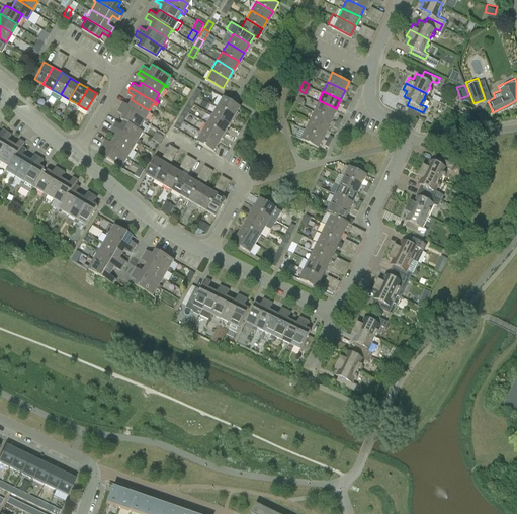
[(218,103),(234,113),(239,104),(223,94),(218,103)]
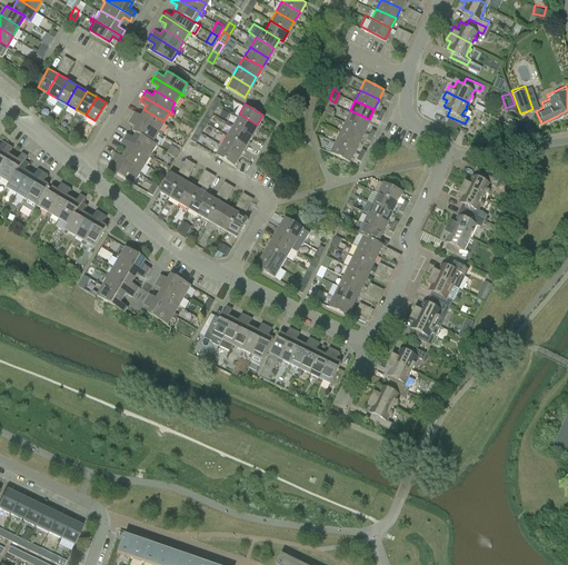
[(162,130),(159,128),(163,121),(143,109),(141,114),(135,110),(131,115),(161,132),(162,130)]
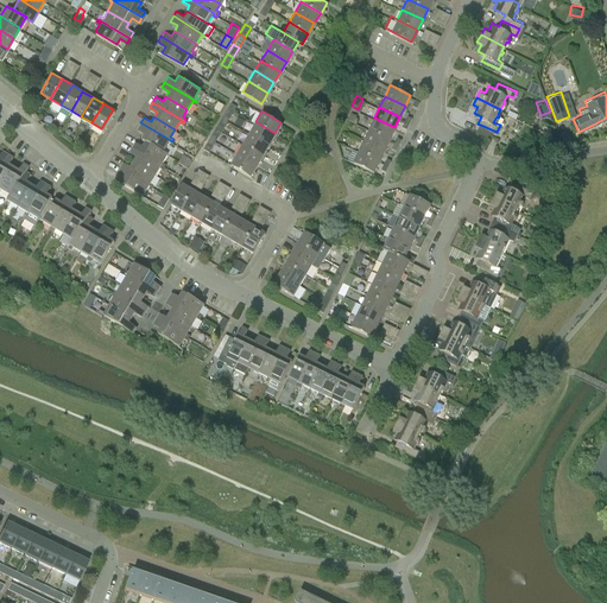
[(368,128),(390,138),(394,127),(374,118),(368,128)]
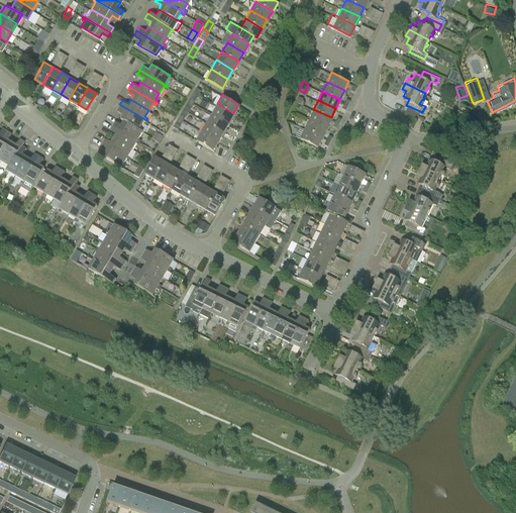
[(211,112),(228,122),(233,113),(217,103),(211,112)]
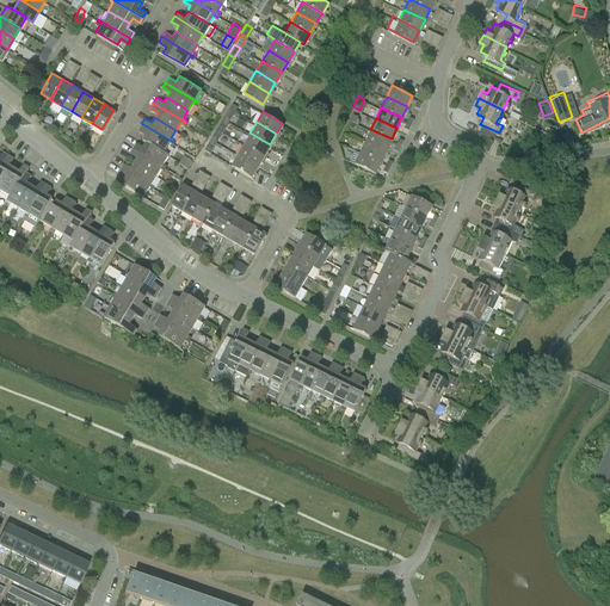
[(168,142),(172,144),(173,142),(141,123),(137,128),(145,133),(142,138),(146,141),(167,153),(164,150),(168,142)]
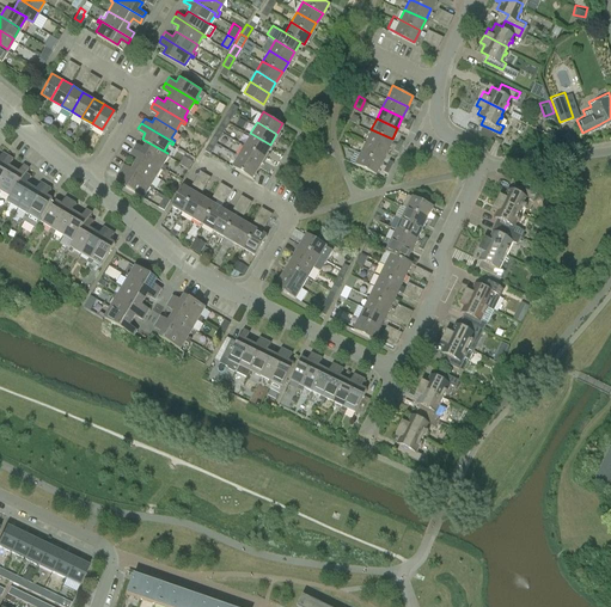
[(366,140),(386,149),(392,139),(371,129),(366,140)]
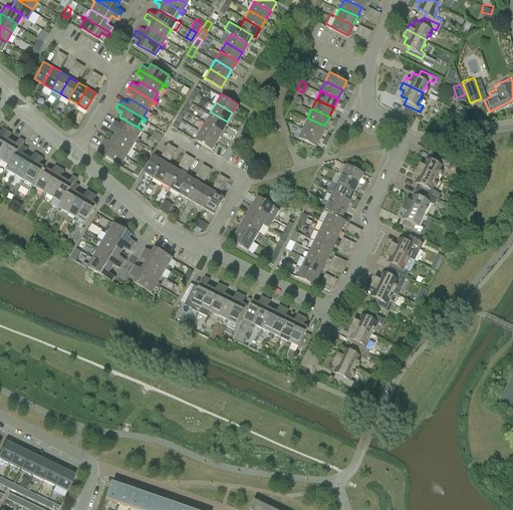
[(205,120),(222,131),(227,121),(210,111),(205,120)]
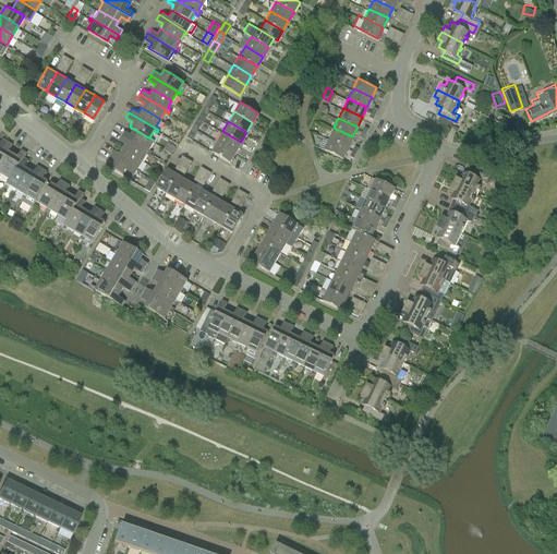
[(329,137),(348,146),(352,136),(334,128),(329,137)]
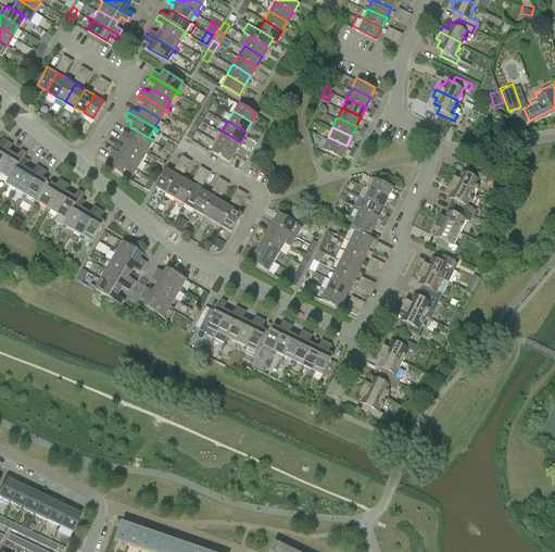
[(151,148),(148,147),(152,139),(133,128),(130,133),(124,128),(121,133),(150,151),(151,148)]
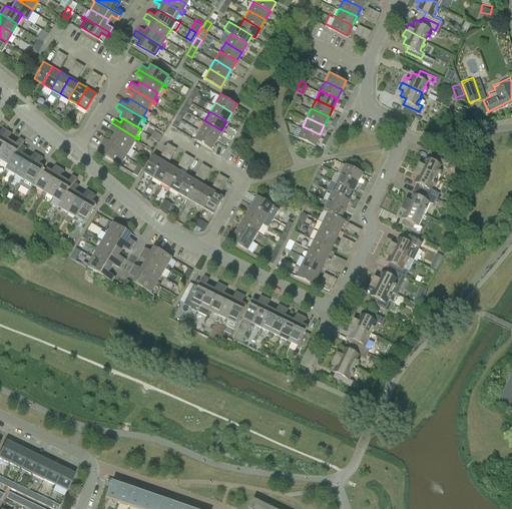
[(199,128),(216,138),(221,130),(204,120),(199,128)]
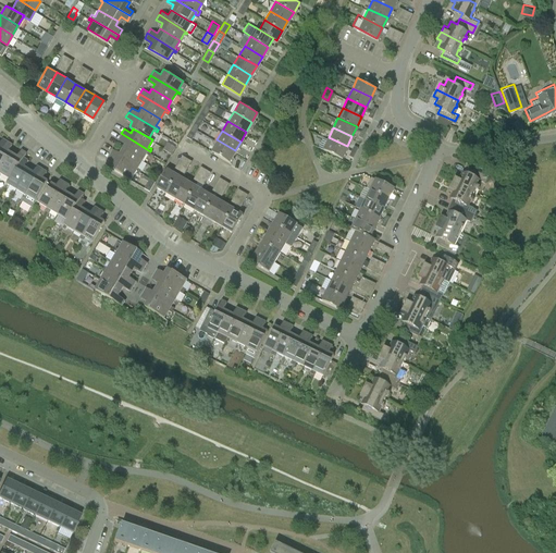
[(146,150),(149,152),(150,151),(121,133),(118,138),(124,143),(122,147),(141,158),(146,150)]
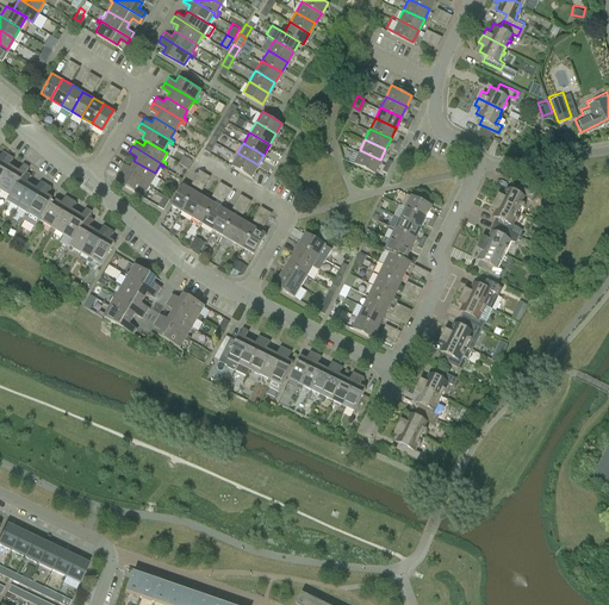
[(380,160),(360,150),(354,161),(374,172),(380,160)]
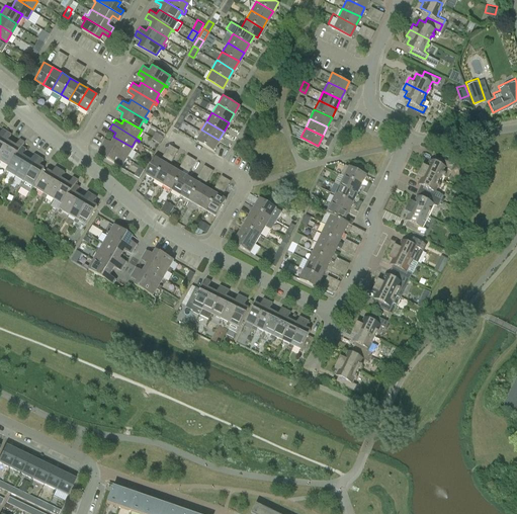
[(0,159),(10,141),(6,138),(10,132),(5,130),(0,138),(0,159)]
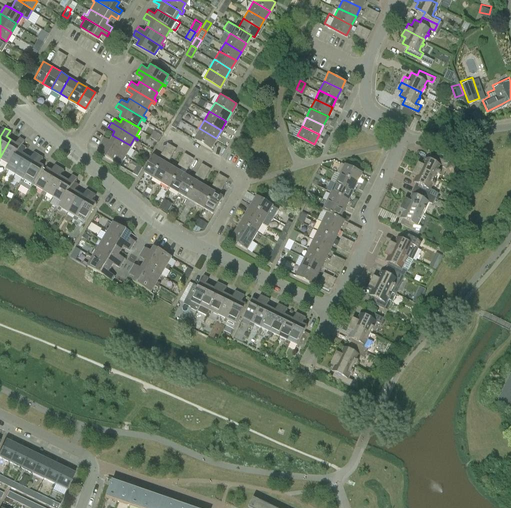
[(216,138),(199,128),(194,137),(210,147),(216,138)]
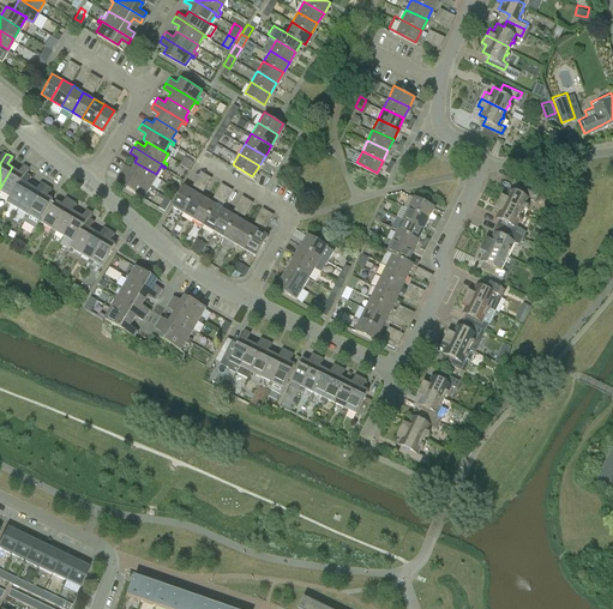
[(180,162),(188,167),(193,160),(184,155),(180,162)]
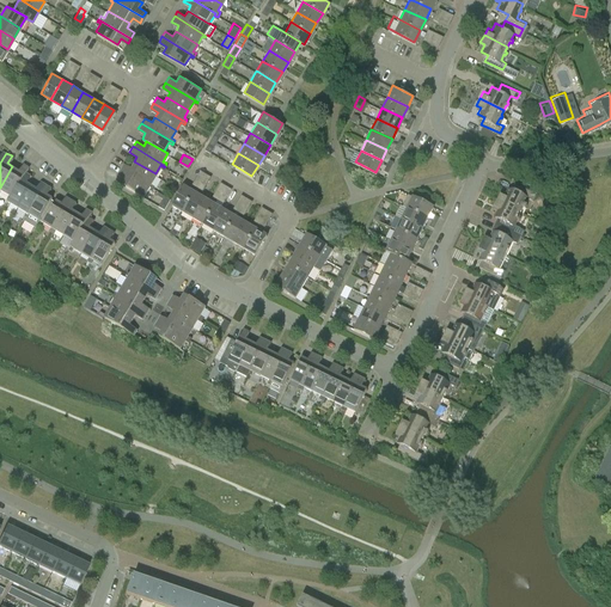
[(154,183),(151,182),(156,173),(134,161),(130,166),(123,161),(121,167),(152,186),(154,183)]
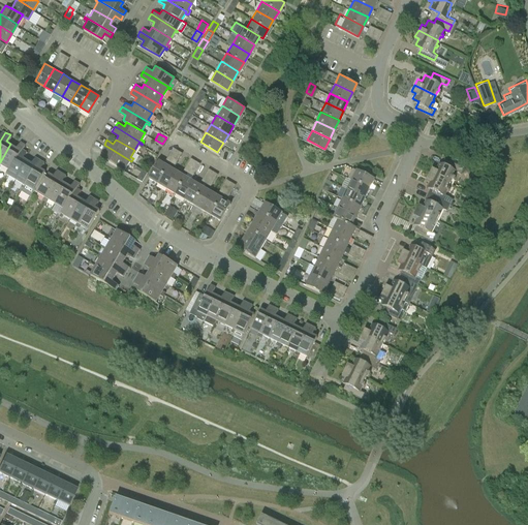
[(6,171),(7,171),(21,147),(21,148),(24,143),(19,141),(16,147),(10,144),(0,162),(6,166),(4,170),(6,171)]
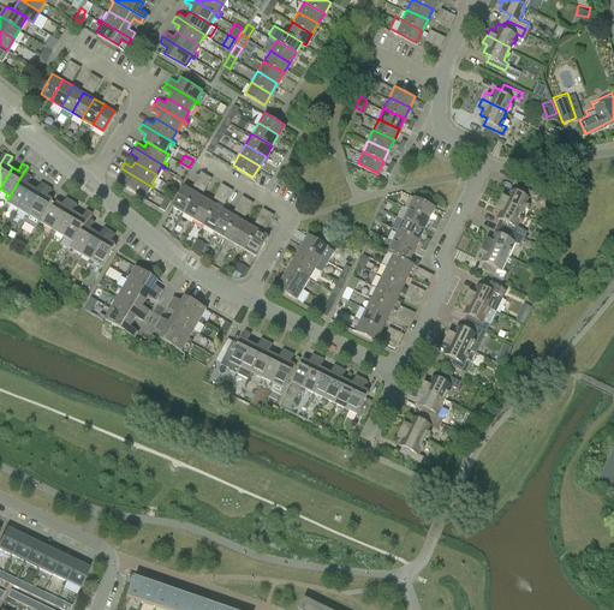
[(149,186),(153,189),(153,187),(121,168),(118,173),(125,178),(121,183),(143,196),(149,186)]
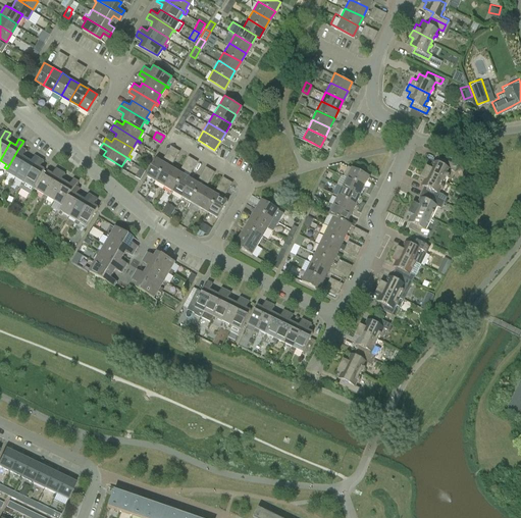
[(15,174),(25,157),(21,154),(24,148),(20,146),(20,145),(7,168),(6,168),(4,172),(6,173),(8,170),(15,174)]
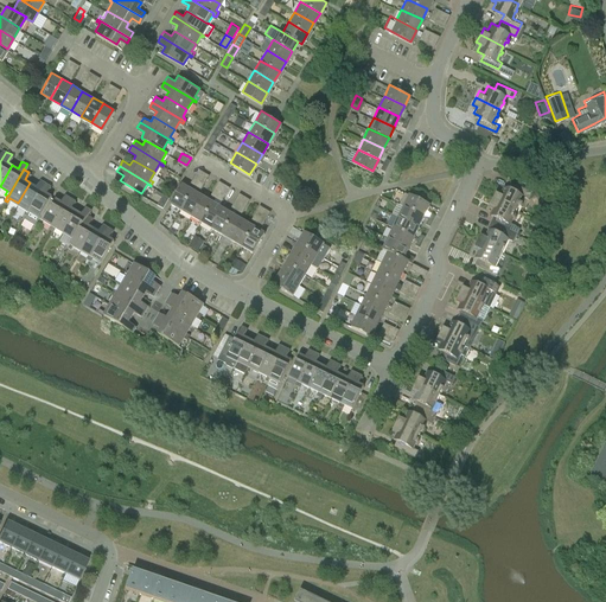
[(25,212),(44,181),(39,178),(34,185),(30,183),(18,203),(25,207),(23,211),(25,212)]
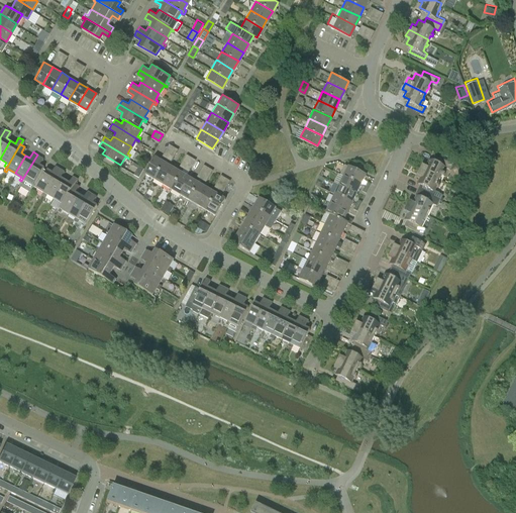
[(419,167),(439,177),(441,172),(443,173),(444,171),(442,170),(445,165),(449,167),(452,162),(437,154),(434,160),(429,157),(426,162),(422,160),(419,167)]
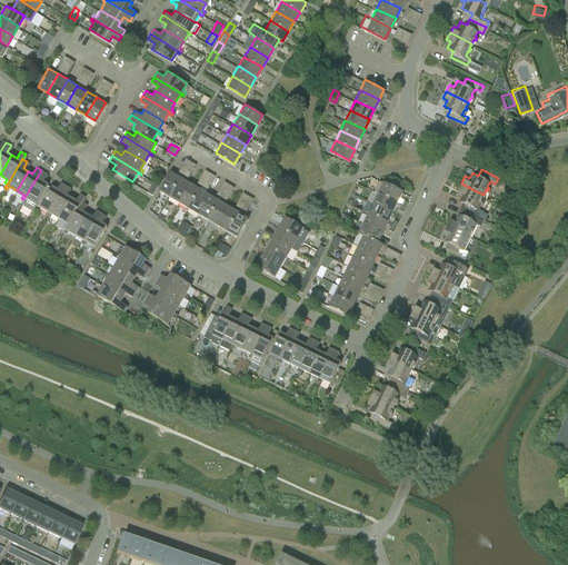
[(22,202),(31,208),(47,182),(42,179),(46,172),(41,170),(23,199),(22,202)]
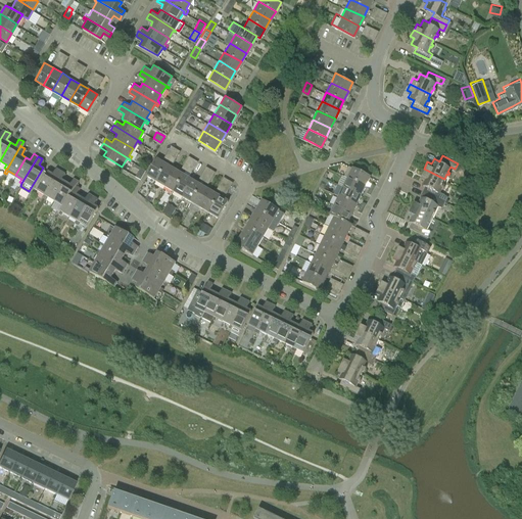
[(155,179),(165,162),(156,156),(146,174),(155,179)]
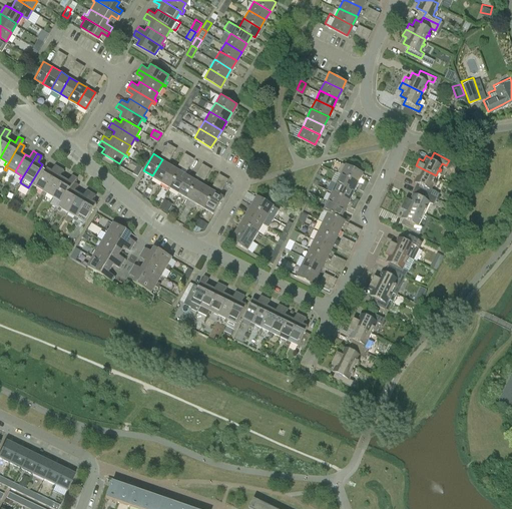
[(125,165),(136,172),(141,164),(130,157),(125,165)]
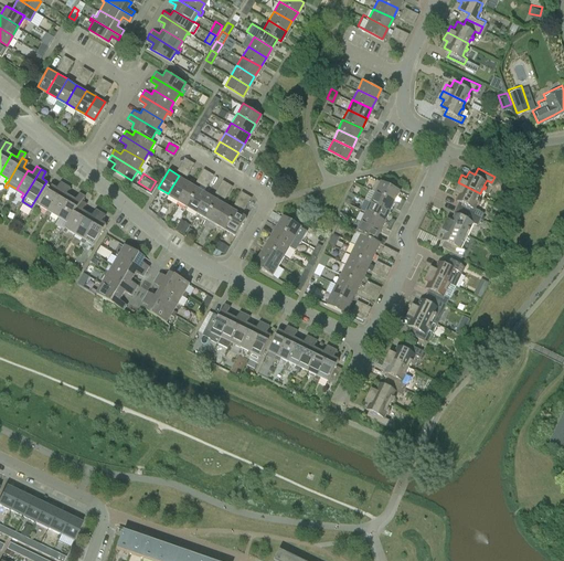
[(178,199),(189,181),(179,176),(168,193),(178,199)]
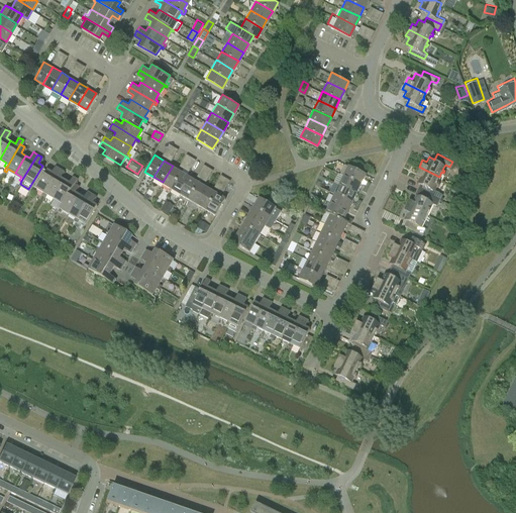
[(343,173),(360,182),(366,173),(348,164),(343,173)]
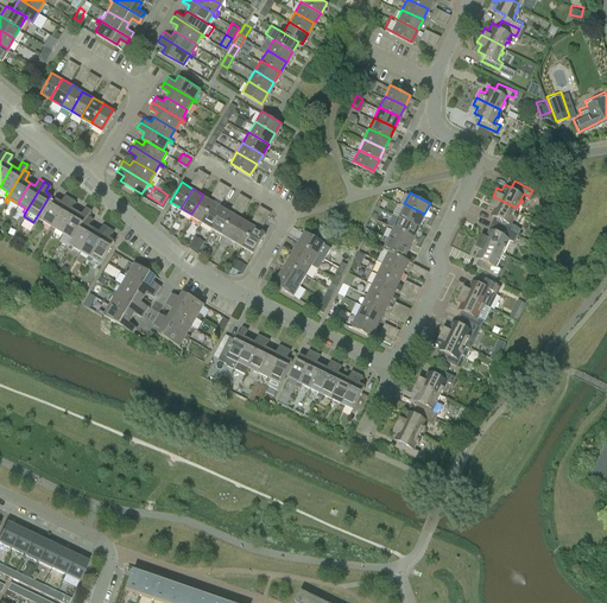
[(50,228),(69,196),(63,194),(59,201),(54,197),(42,219),(50,223),(48,227),(50,228)]
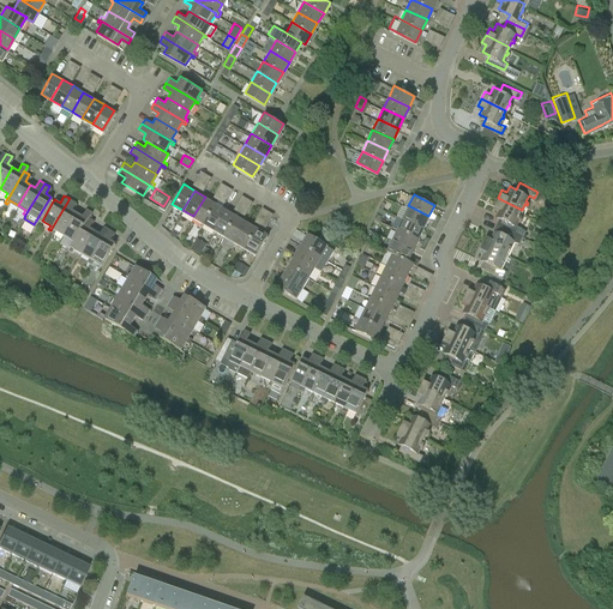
[(203,222),(215,203),(205,197),(193,216),(203,222)]
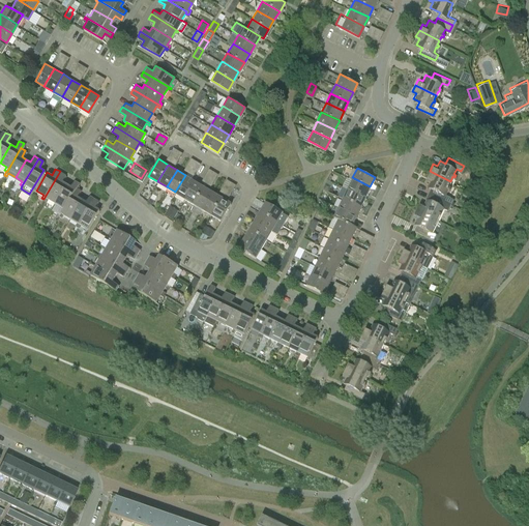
[(54,201),(65,183),(61,180),(64,174),(60,171),(43,199),(46,200),(48,197),(54,201)]
